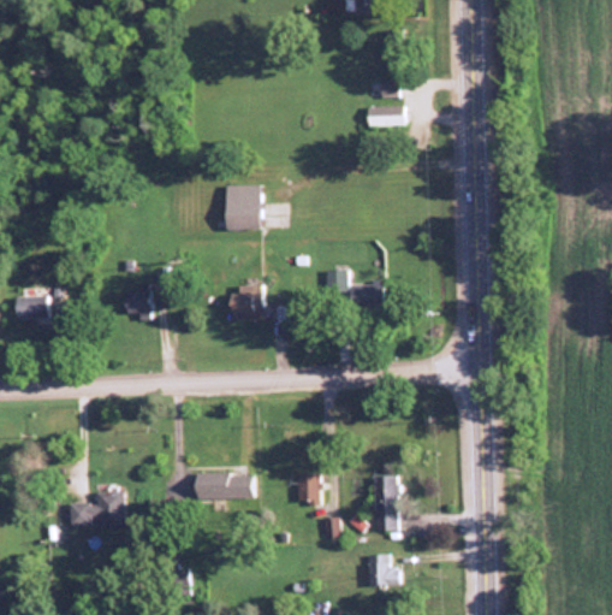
[(375,11),(375,0),(343,0),(343,11),(375,11)]
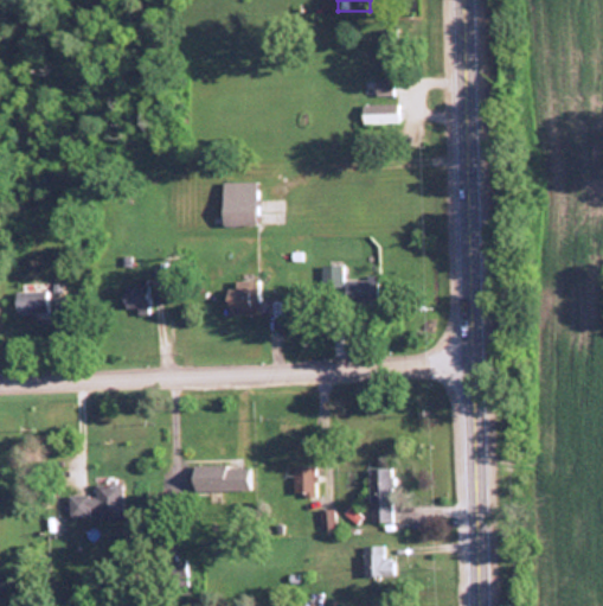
[(379,69),(397,69),(397,29),(379,29),(379,69)]
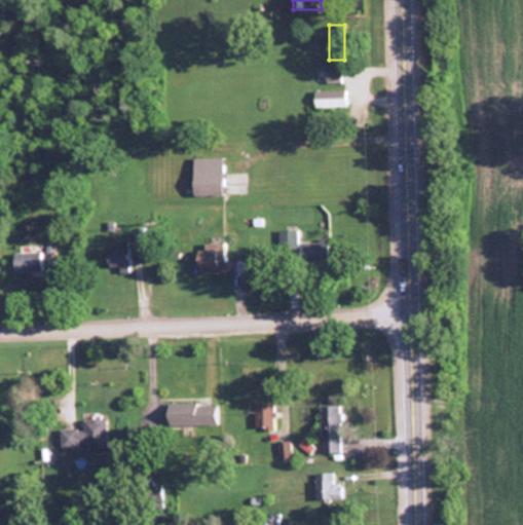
[(324,69),(324,82),(339,82),(339,69),(324,69)]
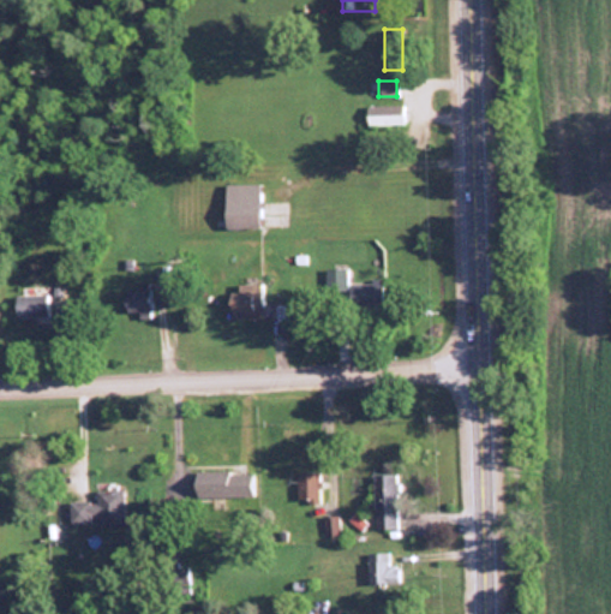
[(402,126),(402,106),(365,106),(365,126),(402,126)]
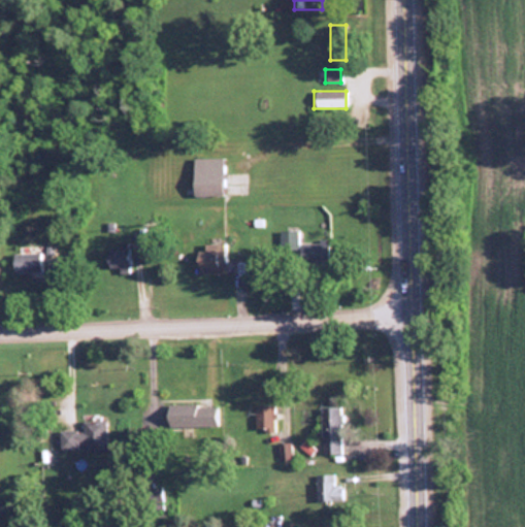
[(222,159),(193,159),(194,197),(231,196),(231,176),(223,176),(222,159)]
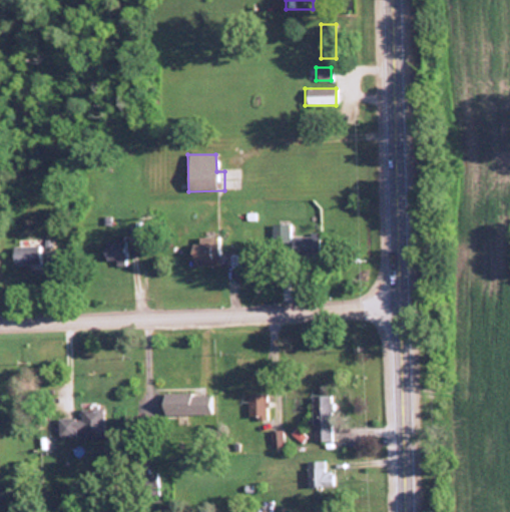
[(319,259),(319,235),(296,235),(296,259),(319,259)]
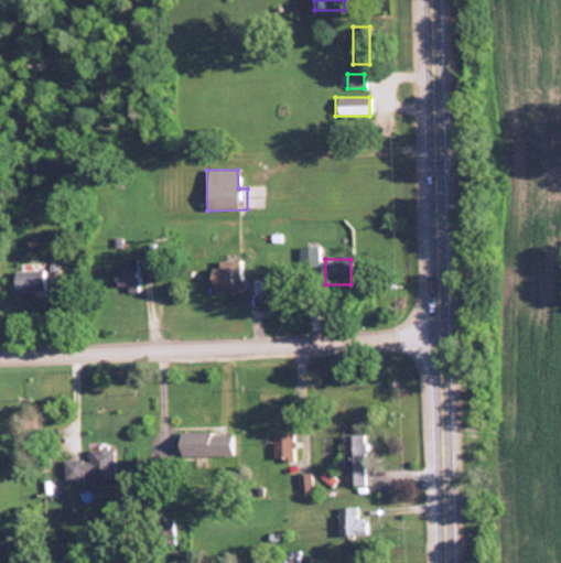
[(212,293),(239,293),(239,261),(212,261),(212,293)]
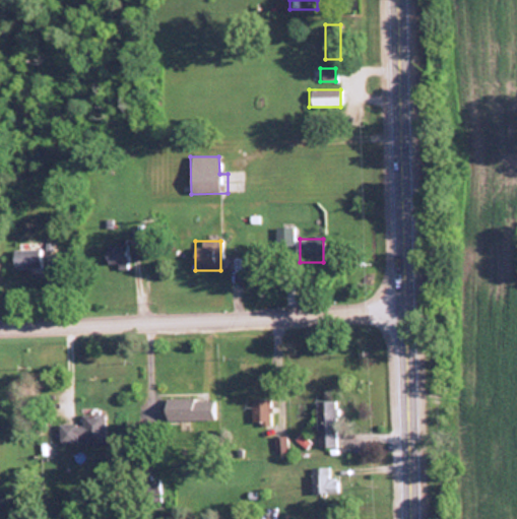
[(105,246),(105,265),(115,265),(115,270),(125,270),(125,246),(105,246)]
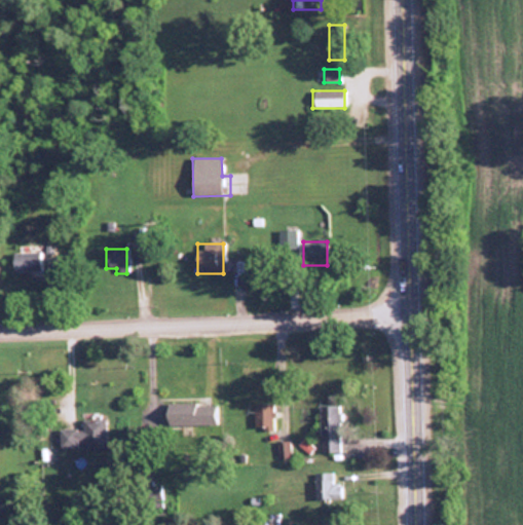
[(12,272),(39,272),(39,254),(12,254),(12,272)]
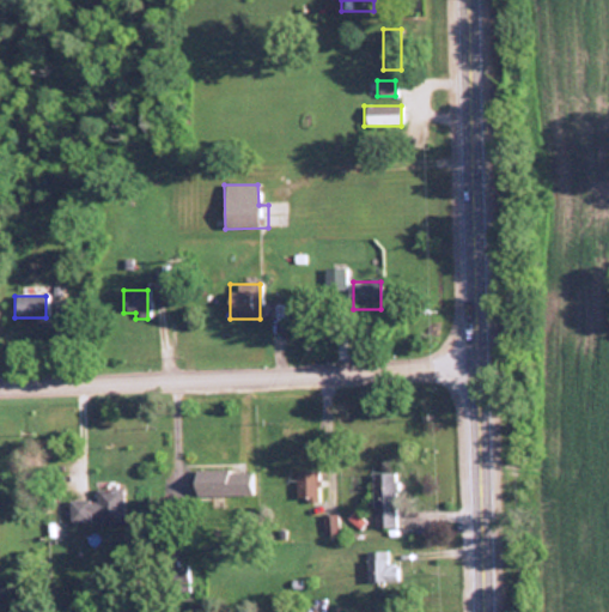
[(193,472),(194,496),(249,496),(249,471),(193,472)]
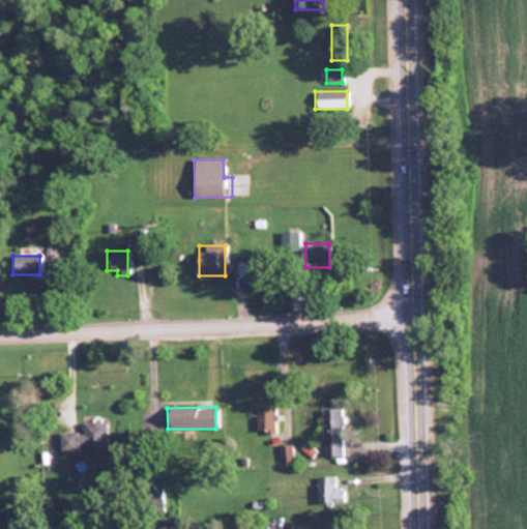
[(255,407),(255,432),(273,432),(273,407),(255,407)]
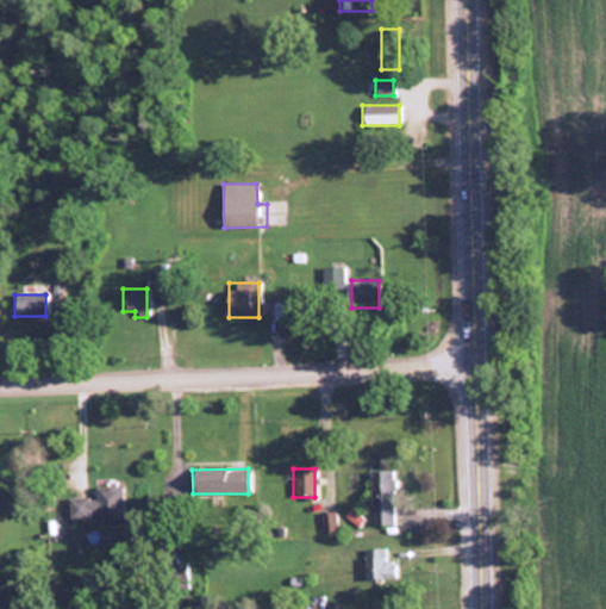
[(392,526),(392,470),(369,470),(369,526),(392,526)]
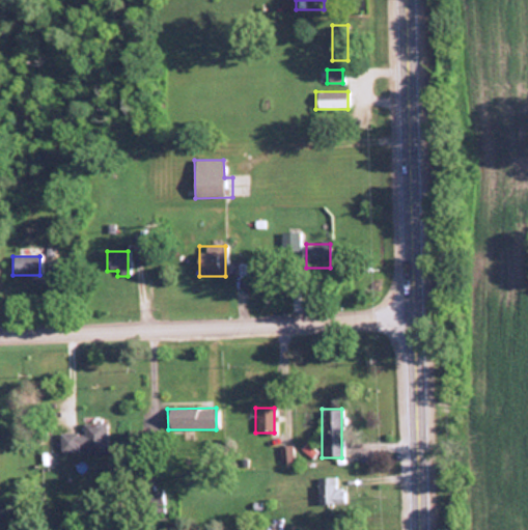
[(106,423),(83,423),(83,434),(59,434),(59,452),(78,452),(78,445),(83,445),(83,454),(106,454),(106,423)]
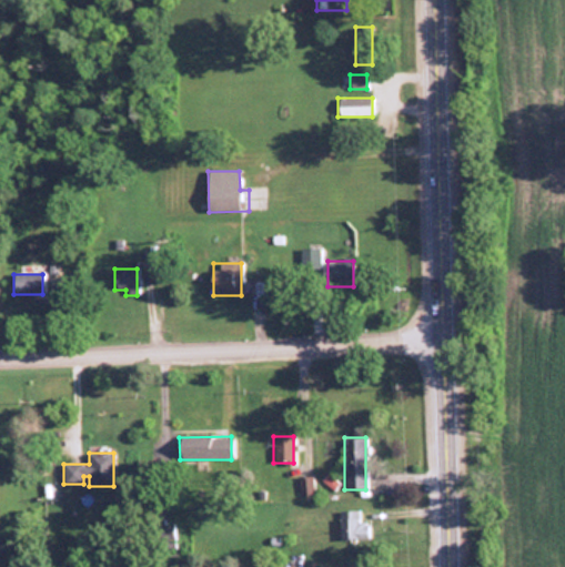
[(296,476),(296,493),(309,493),(308,475),(296,476)]
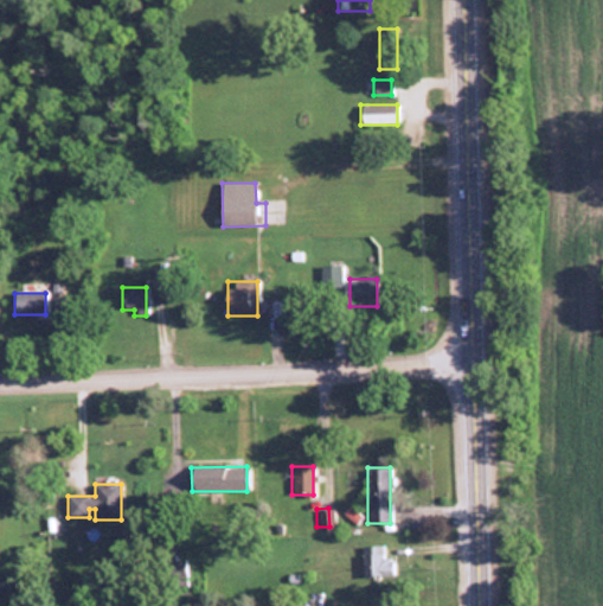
[(382,546),(363,546),(363,576),(392,576),(392,556),(382,556),(382,546)]
